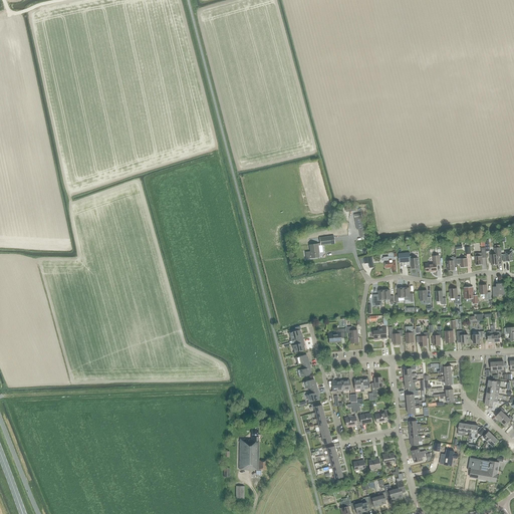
[(356,225),(356,230),(358,229),(360,229),(363,228),(362,217),(354,219),(356,225)]
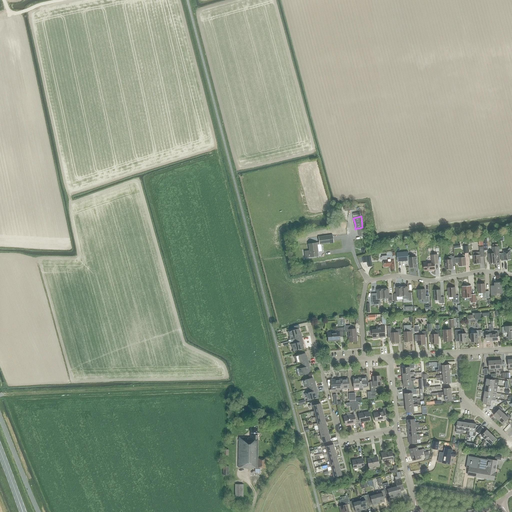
[(332,235),(318,237),(319,242),(319,245),(320,244),(333,243),(332,235)]
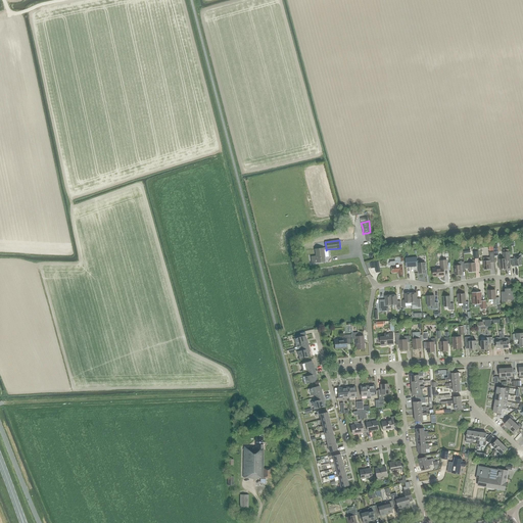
[(316,255),(311,256),(312,263),(317,263),(324,262),(324,257),(324,254),(324,250),(326,250),(326,247),(315,249),(316,255)]
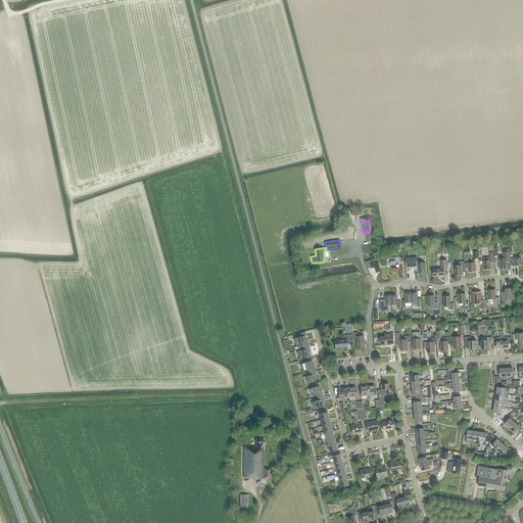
[(500,270),(507,269),(506,260),(510,259),(509,251),(503,252),(504,258),(498,259),(500,270)]
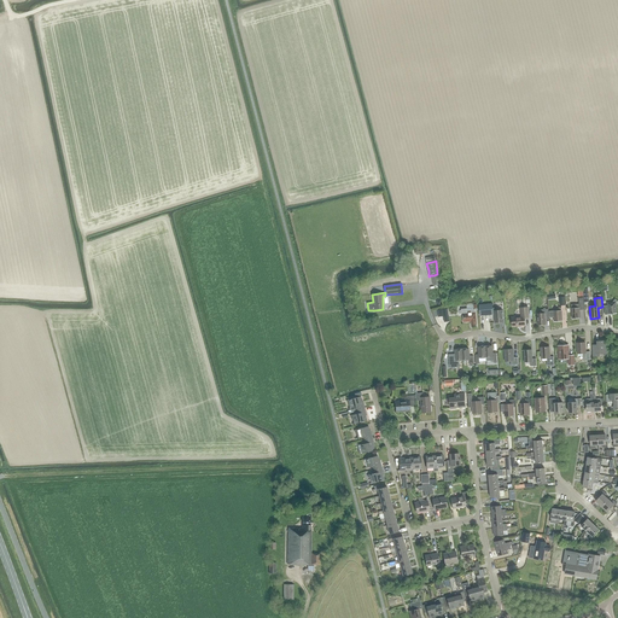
[(579,319),(579,310),(584,310),(583,298),(578,298),(578,304),(571,304),(572,319),(579,319)]
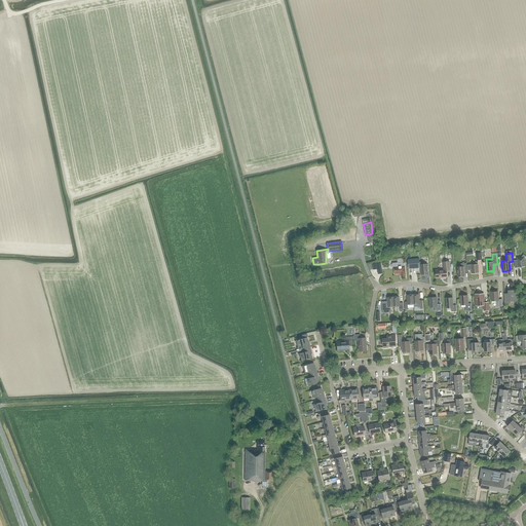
[(514,260),(515,268),(520,267),(521,267),(523,267),(525,267),(524,260),(525,257),(525,256),(523,255),(521,257),(517,258),(517,260),(514,260)]
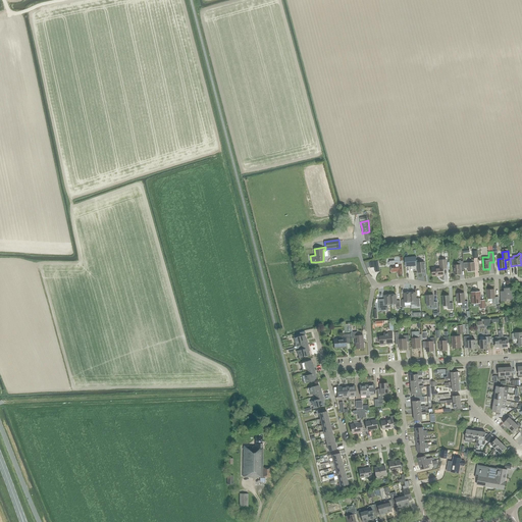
[(416,263),(416,260),(415,257),(404,258),(405,266),(416,265),(416,263)]
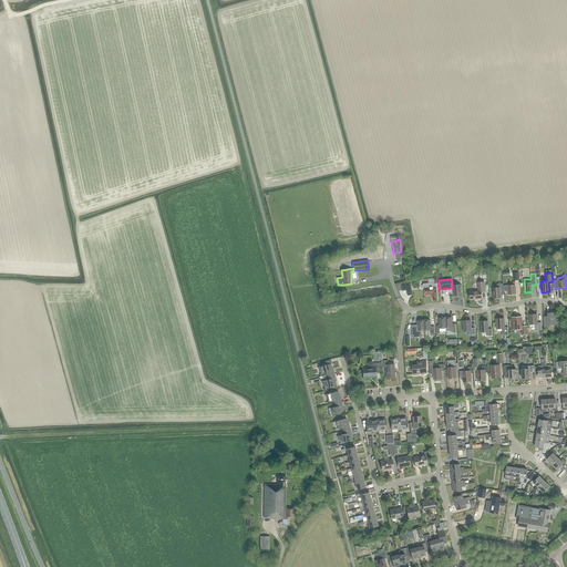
[(504,286),(504,291),(508,291),(508,295),(516,295),(515,281),(513,281),(513,285),(504,286)]
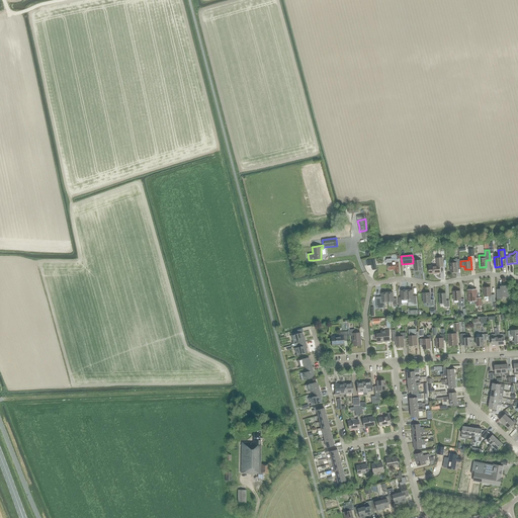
[(414,261),(415,270),(422,270),(421,260),(416,260),(416,258),(413,258),(413,261),(414,261)]
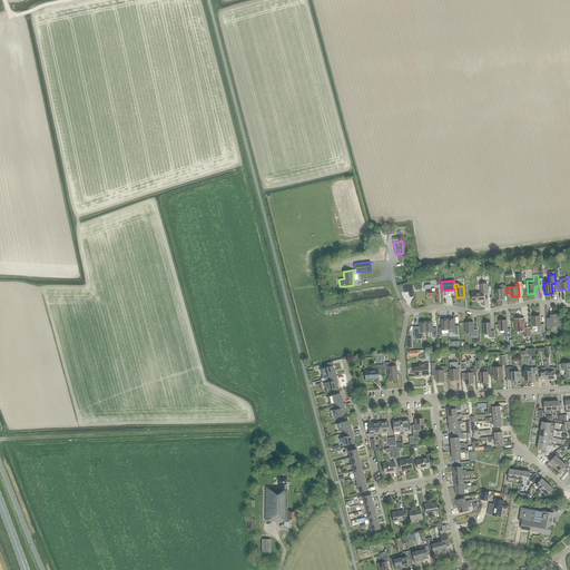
[(488,293),(487,284),(480,284),(481,293),(471,293),(472,302),(480,301),(480,302),(484,301),(483,294),(488,293)]
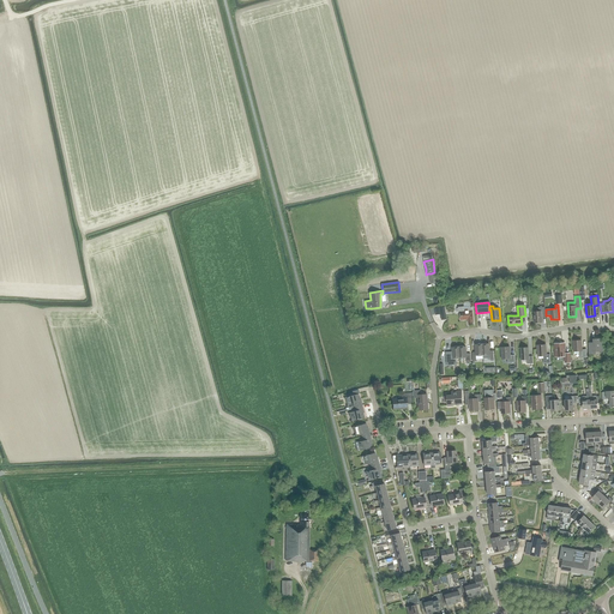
[(471,307),(464,308),(464,307),(458,307),(458,308),(457,308),(457,313),(459,313),(461,320),(468,319),(468,323),(473,323),(471,307)]
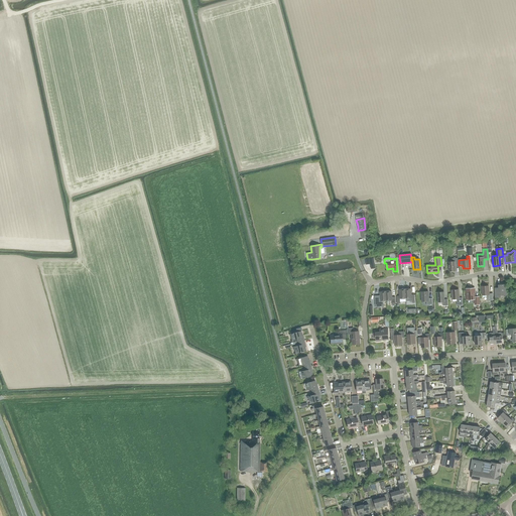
[(456,271),(455,266),(458,266),(458,258),(452,259),(453,262),(448,262),(449,271),(456,271)]
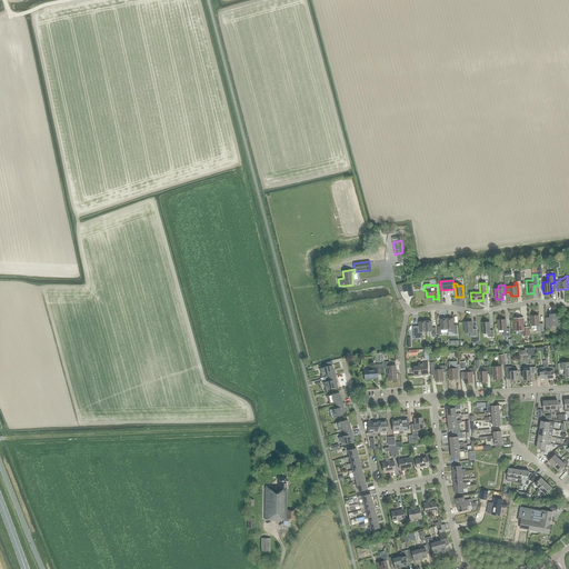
[(546,318),(547,328),(551,328),(551,326),(558,326),(558,315),(550,315),(550,318),(546,318)]
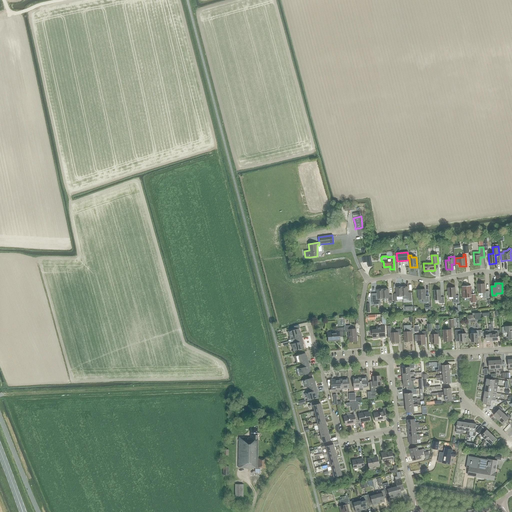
[(485,284),(478,284),(478,293),(482,293),(483,297),(483,299),(489,298),(488,291),(485,292),(485,284)]
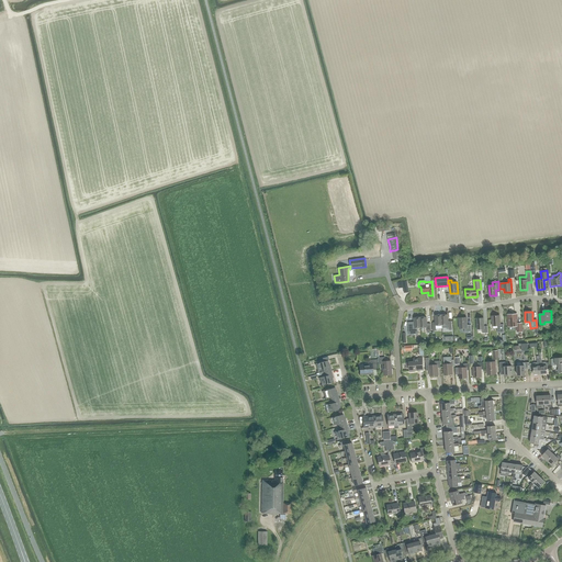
[(508,315),(508,327),(517,326),(517,332),(521,332),(521,324),(517,324),(516,314),(508,315)]
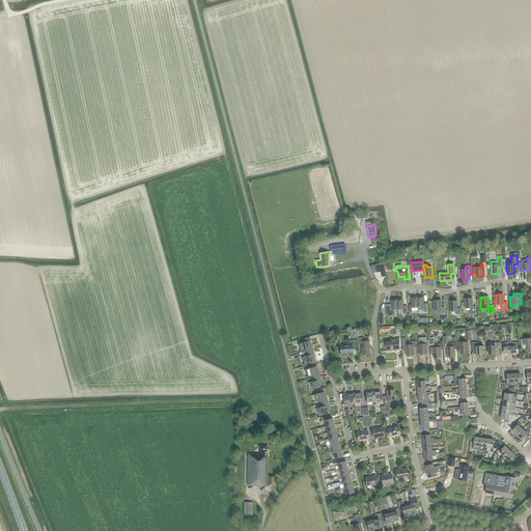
[(411,298),(411,305),(408,305),(409,313),(412,312),(412,308),(417,307),(417,298),(411,298)]
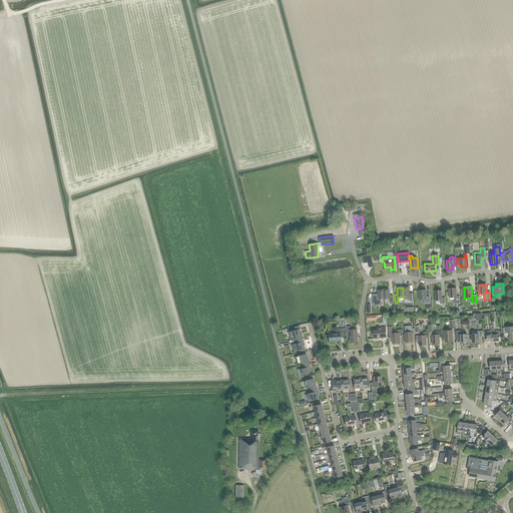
[(413,301),(412,294),(409,294),(409,288),(403,288),(403,297),(409,297),(409,302),(413,301)]
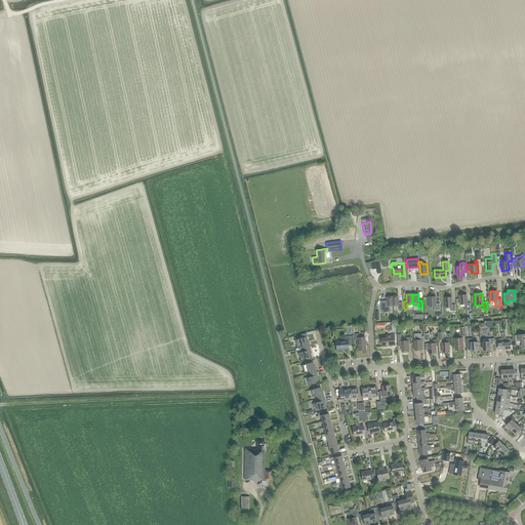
[(465,311),(471,311),(470,304),(467,304),(467,294),(459,295),(459,305),(465,305),(465,311)]
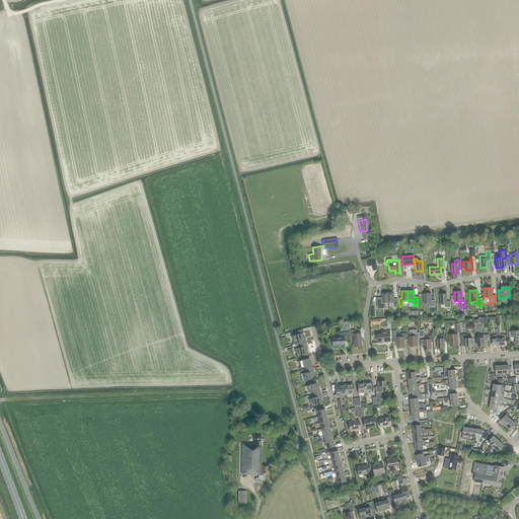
[(386,308),(385,303),(388,303),(387,293),(382,294),(382,298),(377,298),(377,309),(386,308)]
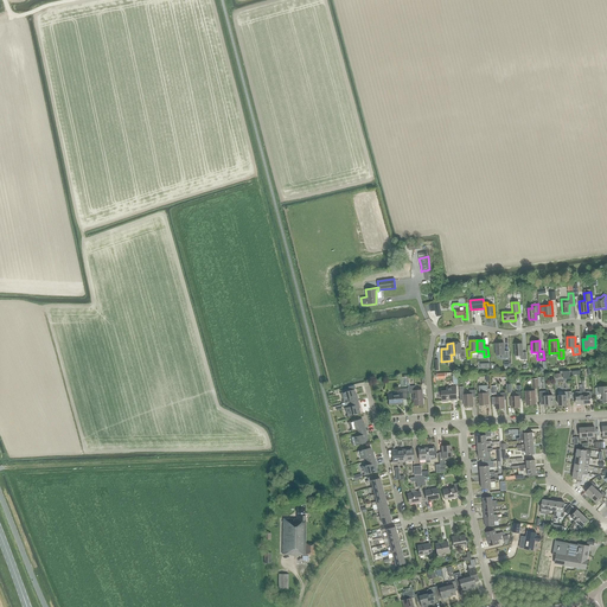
[(465,350),(461,350),(460,343),(453,343),(454,355),(461,353),(461,359),(466,359),(465,350)]
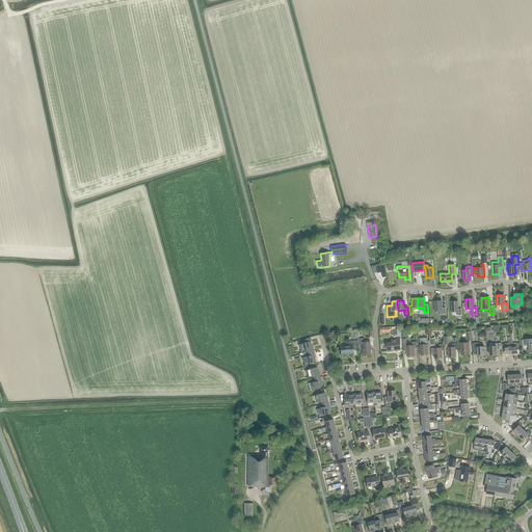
[(442,308),(442,300),(434,301),(434,312),(440,311),(440,315),(446,314),(446,308),(442,308)]
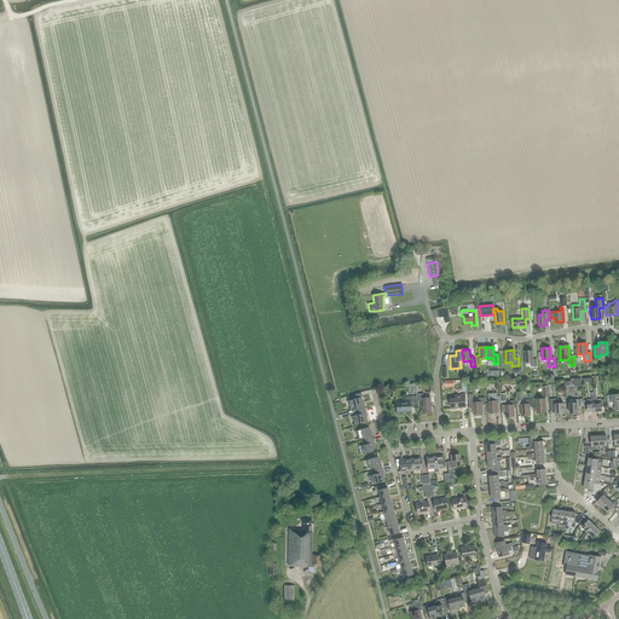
[(525,351),(525,363),(531,363),(531,366),(537,366),(537,359),(533,359),(532,351),(525,351)]
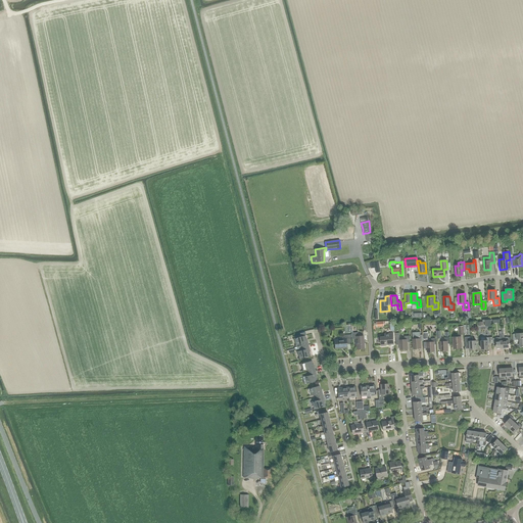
[(502,334),(503,348),(509,347),(509,343),(511,343),(511,337),(508,337),(504,337),(504,328),(502,329),(502,334)]
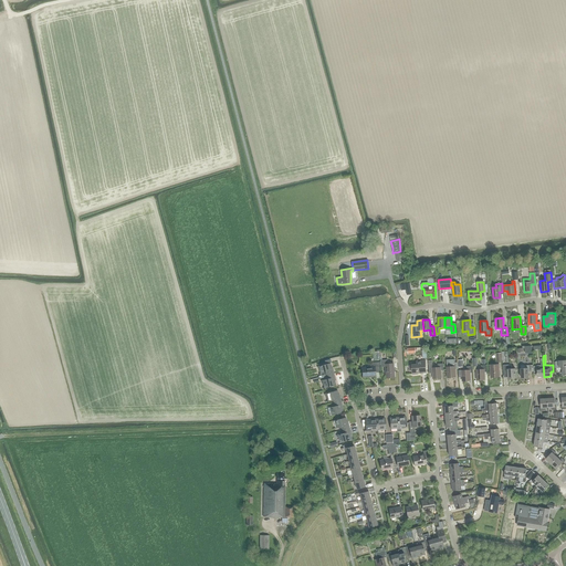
[(454,369),(458,369),(458,363),(454,363),(454,359),(447,360),(447,367),(448,378),(456,377),(454,369)]
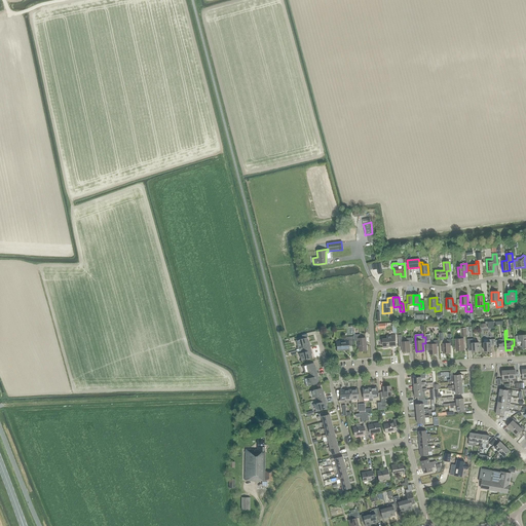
[(359,351),(367,350),(366,338),(360,338),(360,335),(353,335),(353,341),(358,341),(359,351)]
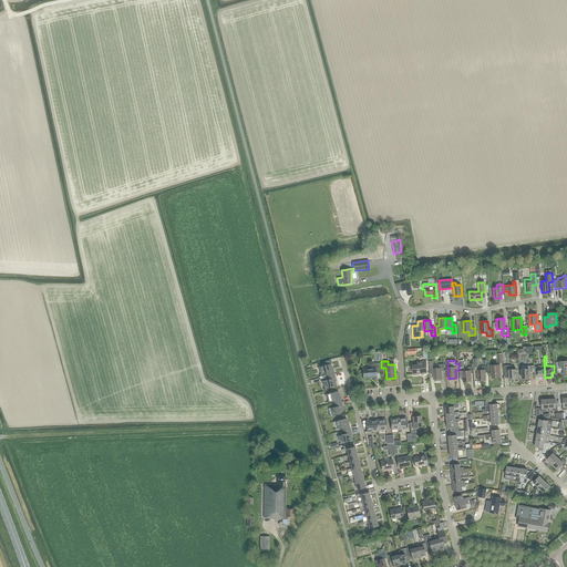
[(419,374),(426,373),(425,361),(416,362),(418,366),(412,366),(413,375),(419,375),(419,374)]
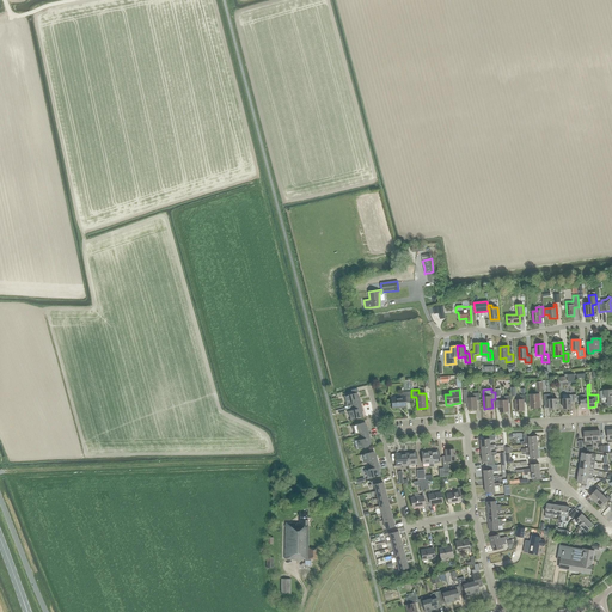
[(609,407),(611,405),(611,390),(604,391),(600,391),(601,398),(607,398),(609,407)]
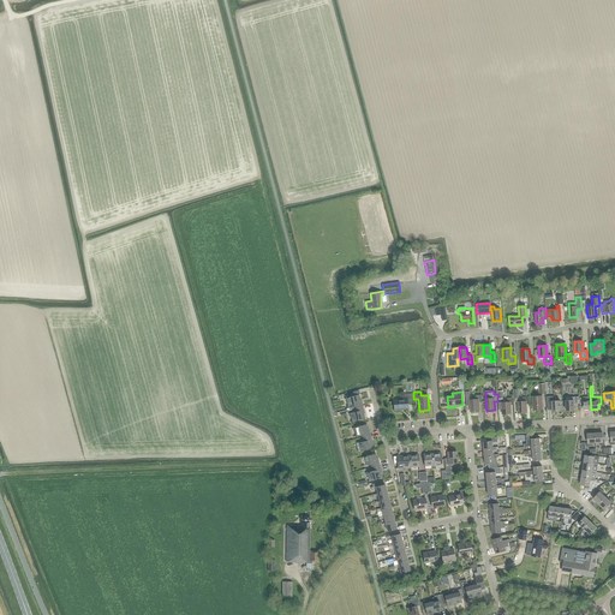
[(587,396),(586,398),(583,398),(579,398),(579,404),(579,405),(583,405),(584,410),(591,410),(590,393),(587,393),(587,396)]
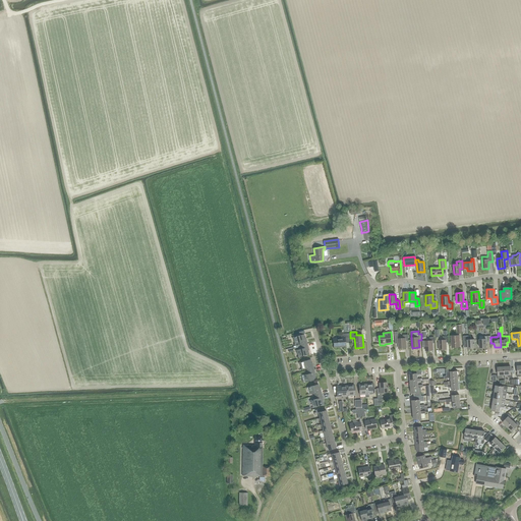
[(304,334),(293,337),(295,344),(299,343),(300,346),(307,344),(306,341),(305,341),(304,334)]
